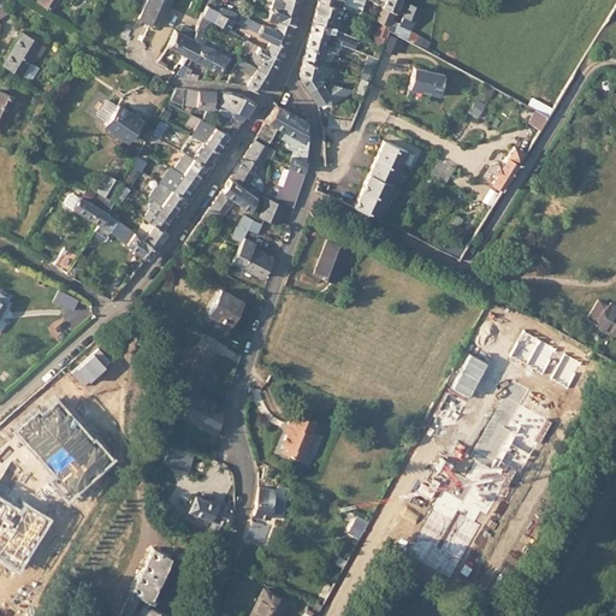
[(36,0),(37,0),(54,11),(60,0),(36,0)]
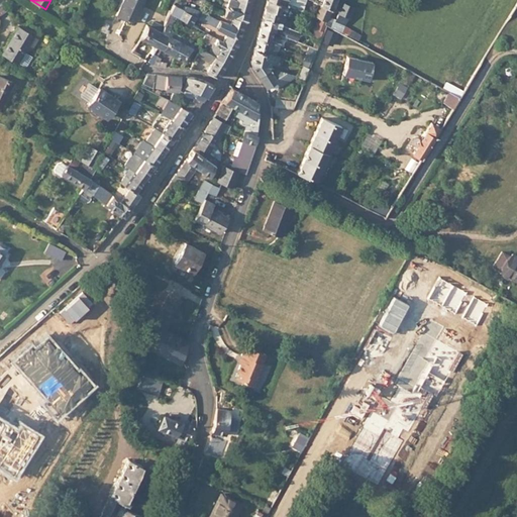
[(143,0),(122,0),(116,14),(134,23),(143,0)]
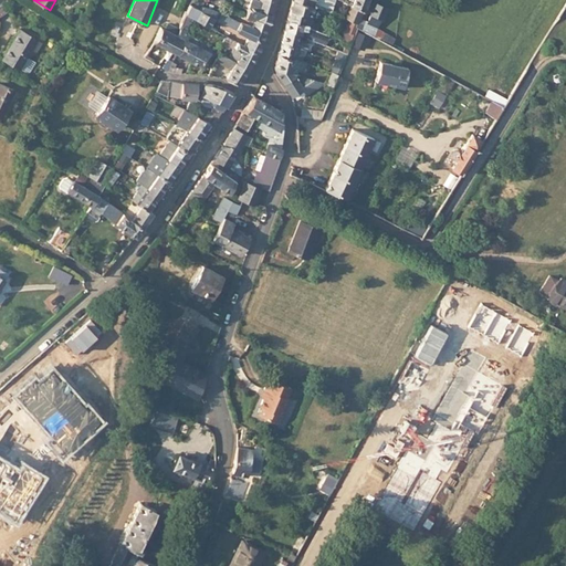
[(272,11),(274,3),(262,0),(251,0),(249,6),(272,14),(272,11)]
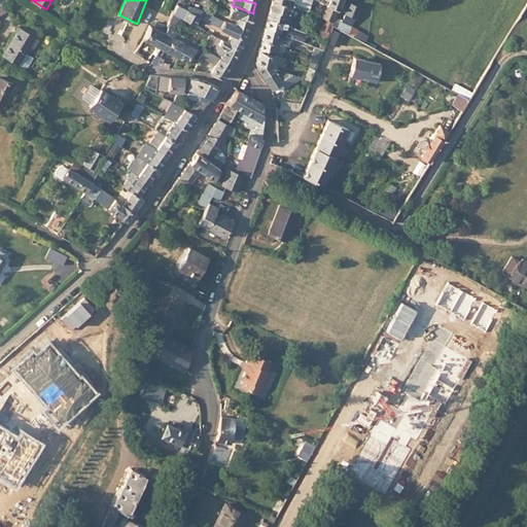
[(292,6),(273,0),(271,7),(268,18),(285,25),(286,21),(288,22),(292,6)]
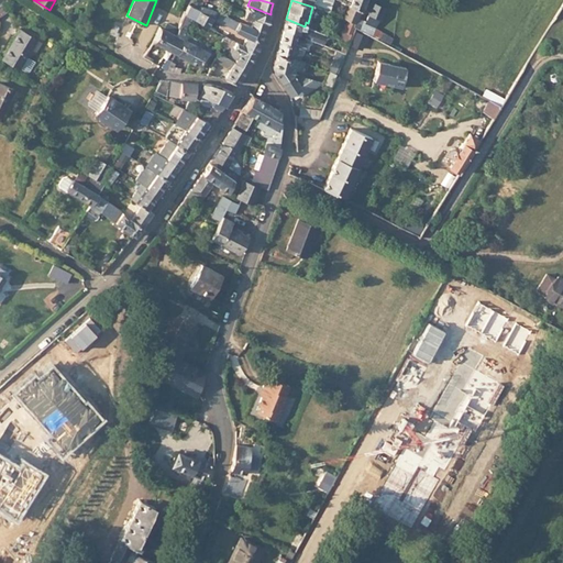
[(362,11),(365,0),(352,0),(351,6),(362,11)]
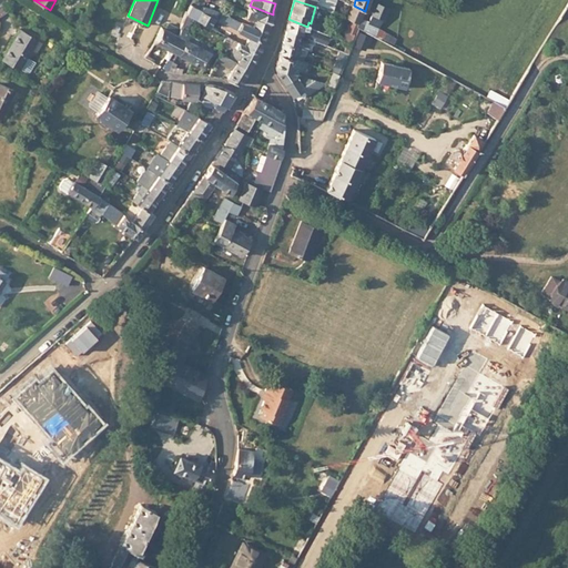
[(191,17),(210,27),(215,18),(219,19),(222,13),(202,3),(201,9),(190,3),(184,13),(191,17)]
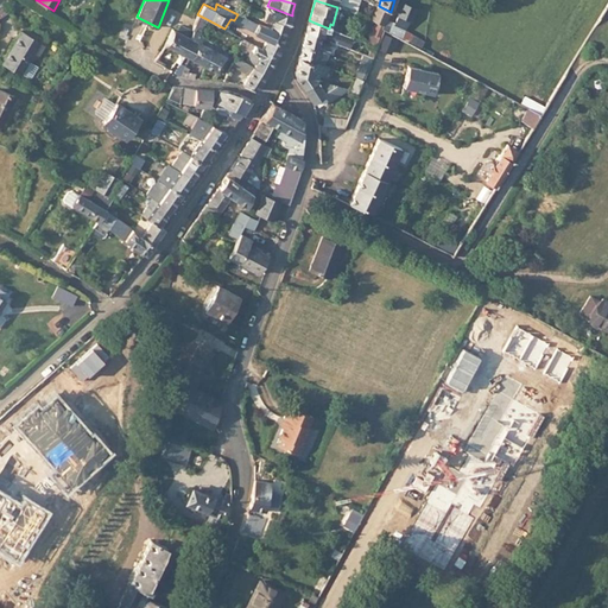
[(405,30),(413,8),(403,4),(394,23),(393,25),(405,30)]
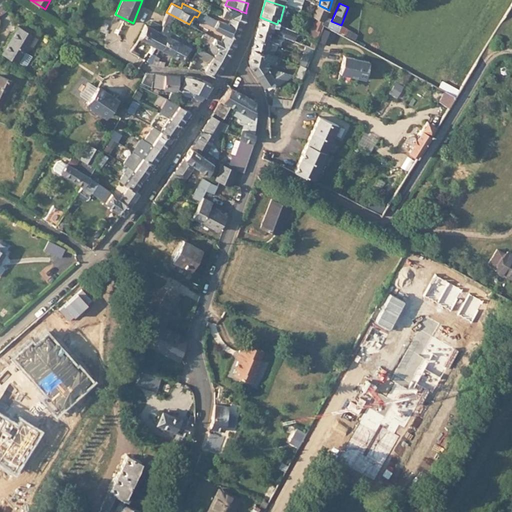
[(232,19),(243,23),(245,23),(246,13),(225,5),(222,15),(232,19)]
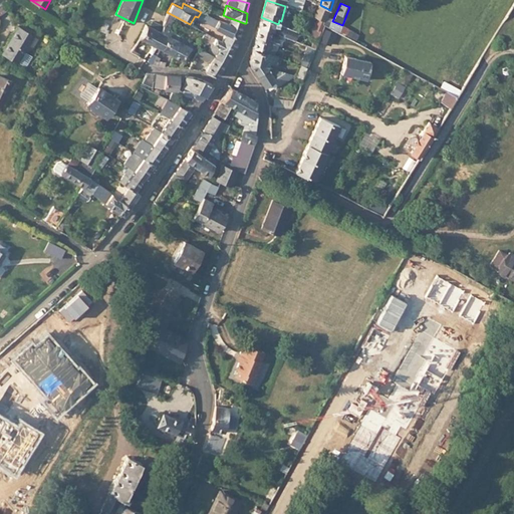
[(328,17),(330,10),(320,5),(314,17),(318,19),(324,22),(326,23),(328,17)]
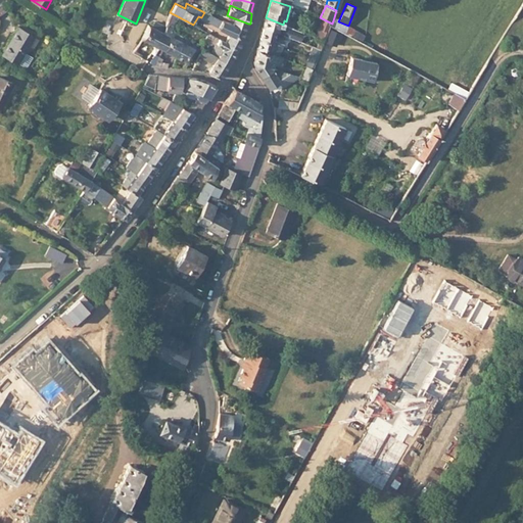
[(170,12),(168,20),(173,24),(176,15),(170,12)]
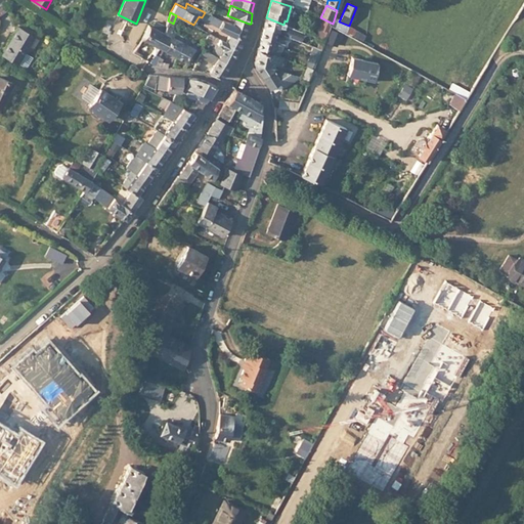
[(205,12),(202,17),(219,28),(222,20),(205,12)]
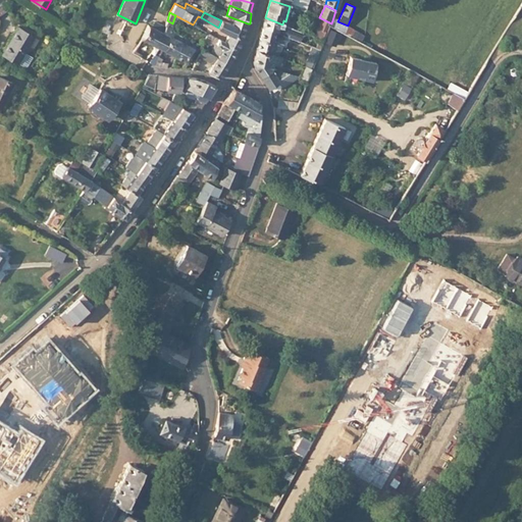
[(282,24),(265,17),(264,21),(263,27),(276,33),(278,28),(282,29),(283,28),(283,24),(282,24)]
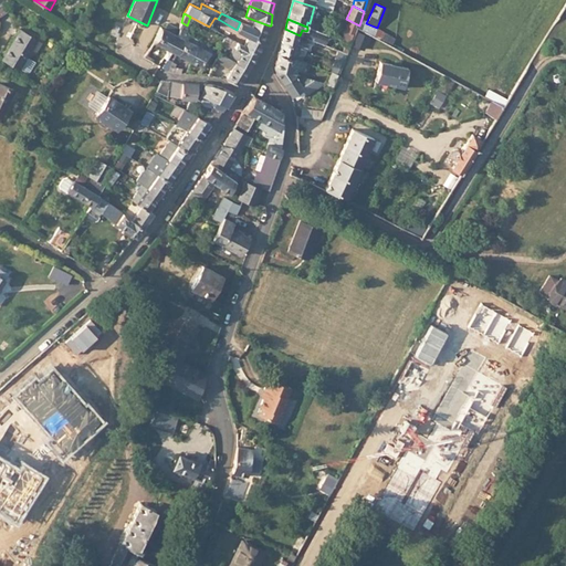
[(367,21),(362,19),(359,25),(358,28),(364,30),(366,23),(367,21)]
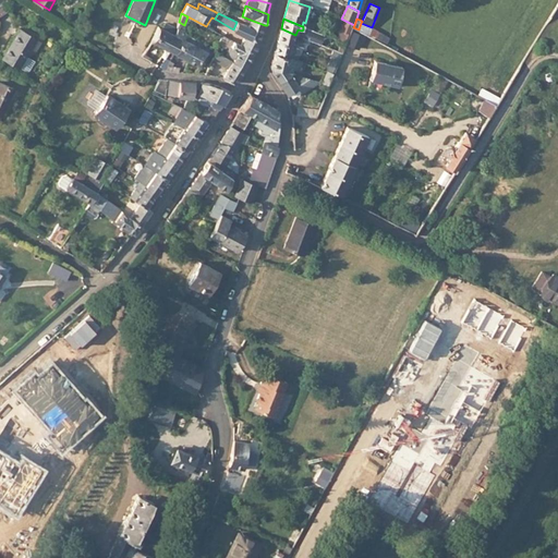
[(245,36),(257,43),(264,29),(251,25),(251,26),(238,21),(237,22),(233,29),(245,36)]
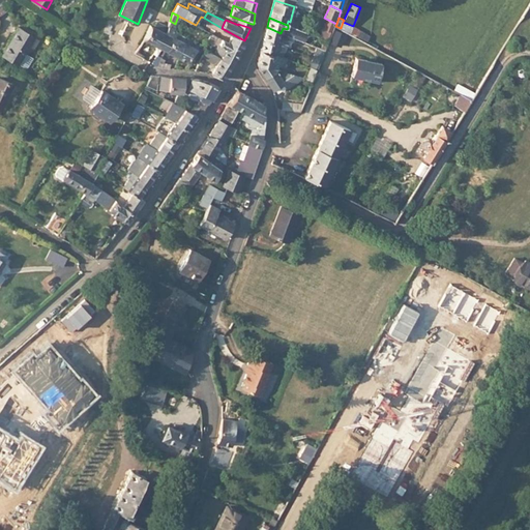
[(238,24),(251,28),(252,24),(240,20),(238,24)]
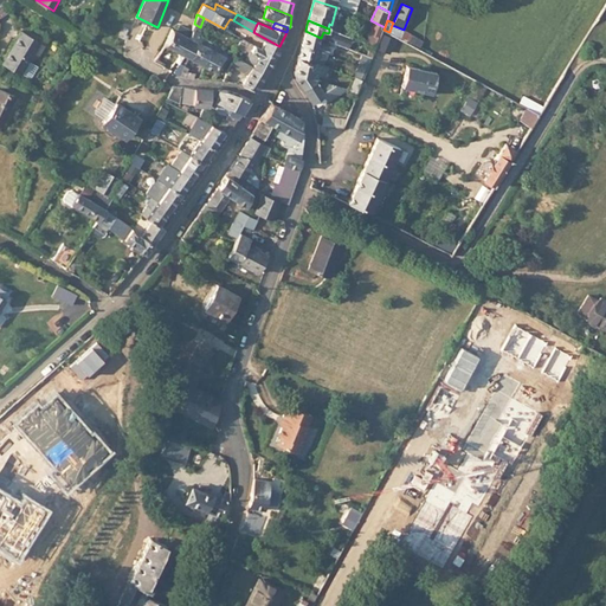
[(368,45),(375,47),(382,26),(375,23),(368,45)]
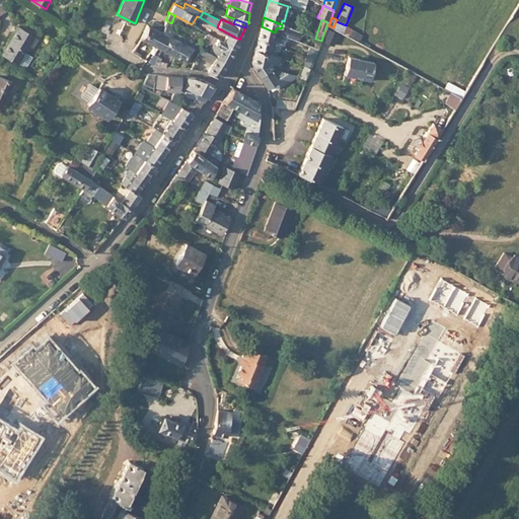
[(336,21),(334,27),(343,32),(346,25),(336,21)]
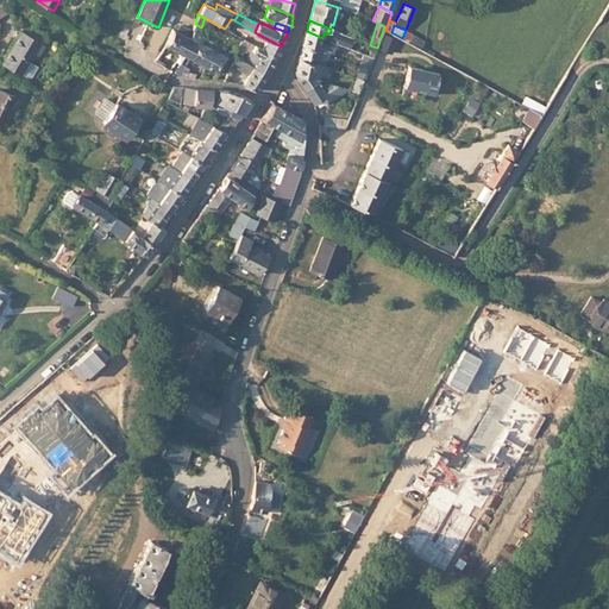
[(165,44),(180,52),(186,36),(174,30),(165,44)]
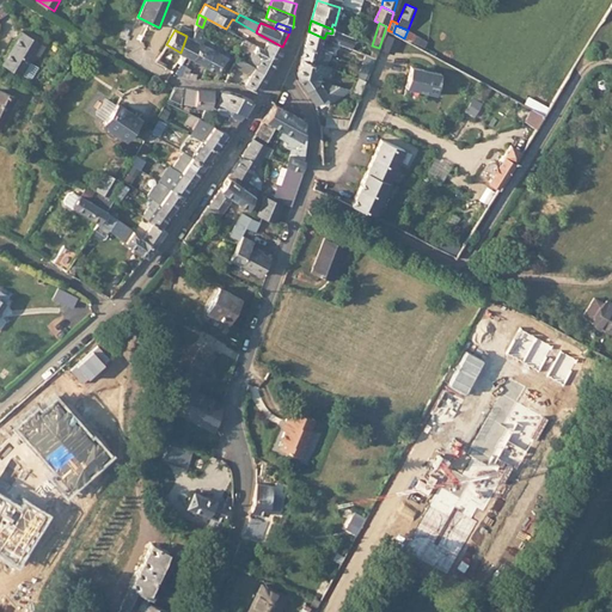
[(195,31),(189,38),(201,44),(204,37),(195,31)]
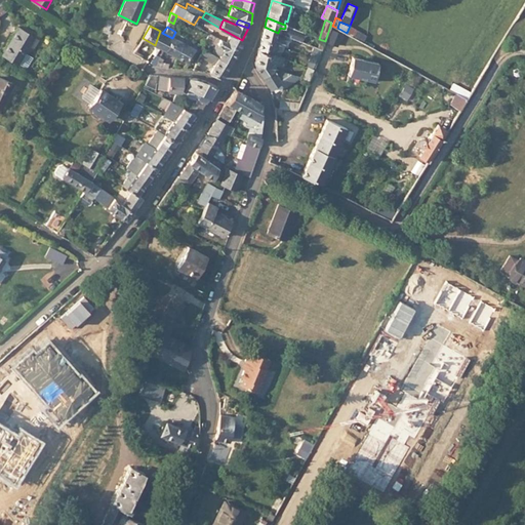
[(263,33),(261,39),(281,46),(285,37),(285,35),(278,33),(265,27),(263,33)]
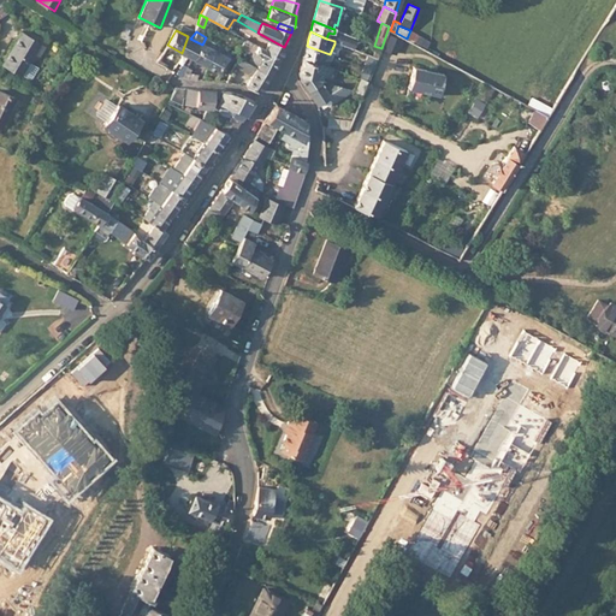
[(41,43),(23,33),(4,65),(22,75),(41,43)]
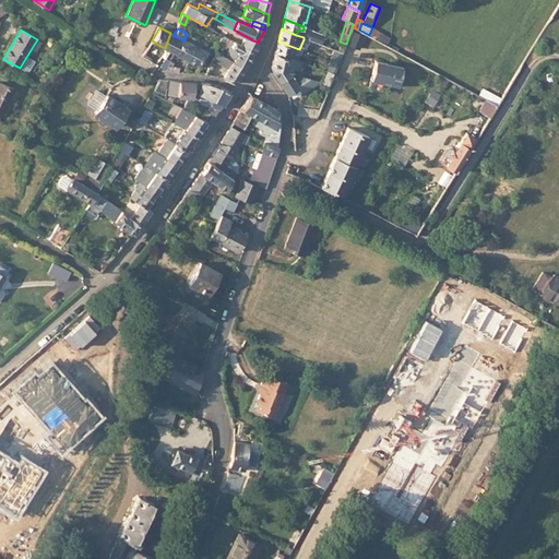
[(349,44),(360,48),(366,35),(355,31),(349,44)]
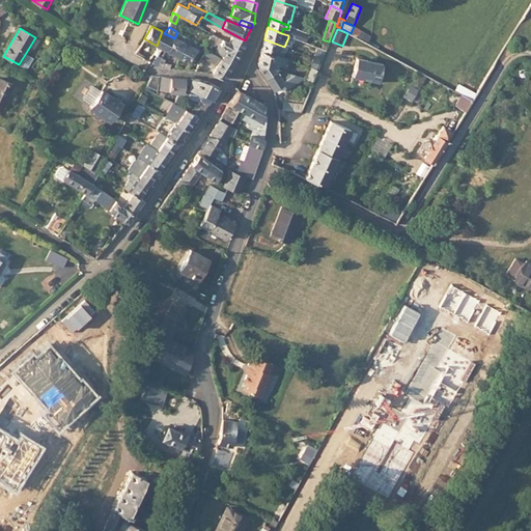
[(216,35),(229,43),(232,37),(219,30),(216,35)]
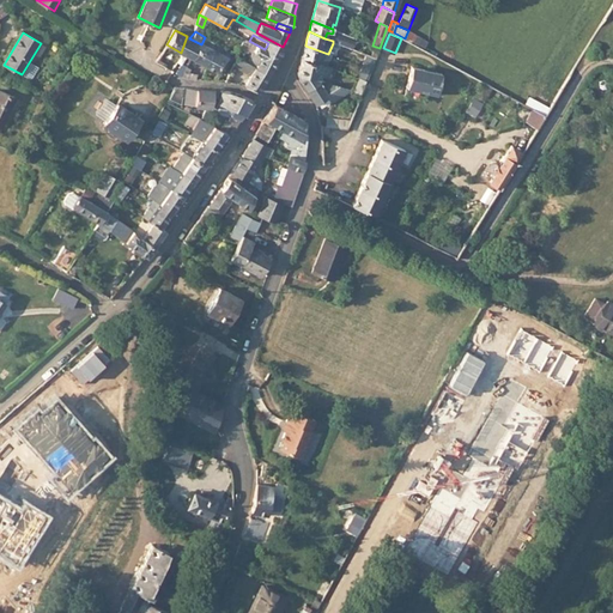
[(187,36),(181,53),(190,59),(193,59),(201,44),(189,38),(187,36)]
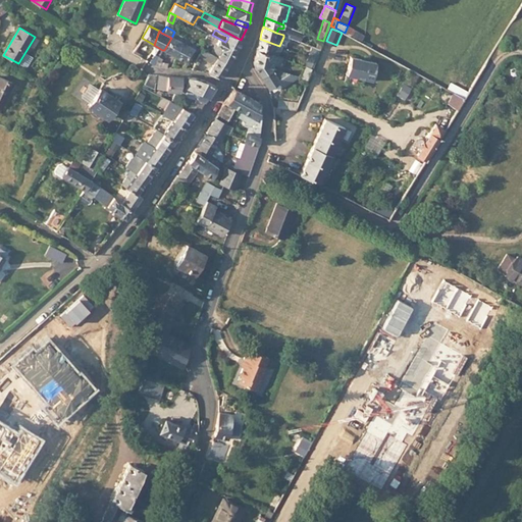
[(171,38),(164,50),(176,56),(185,39),(185,38),(174,32),(171,38)]
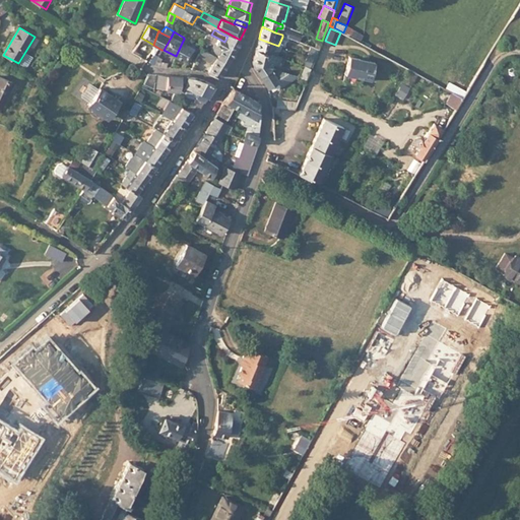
[(210,53),(228,63),(236,49),(224,42),(211,35),(208,33),(206,36),(211,38),(208,43),(210,45),(212,44),(214,45),(210,53)]
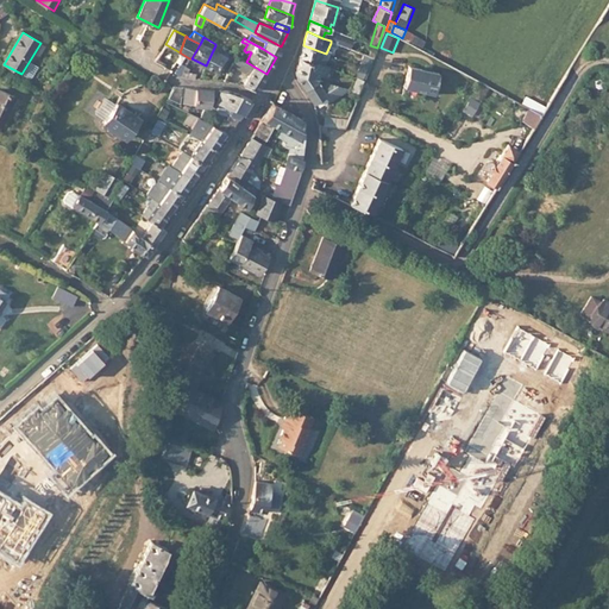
[(267,43),(280,51),(281,46),(268,39),(267,43)]
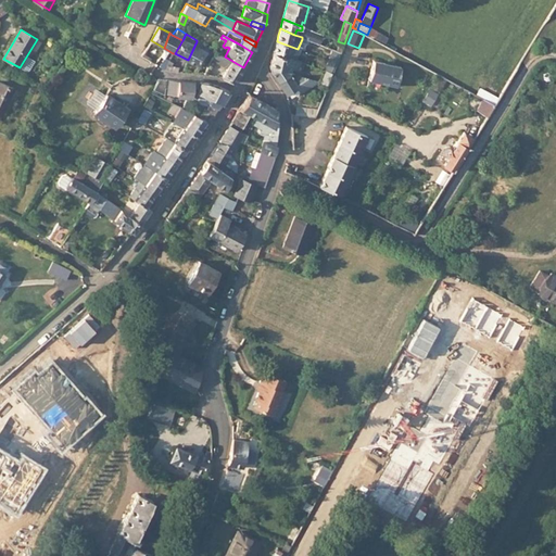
[(240,45),(252,52),(255,47),(243,39),(240,45)]
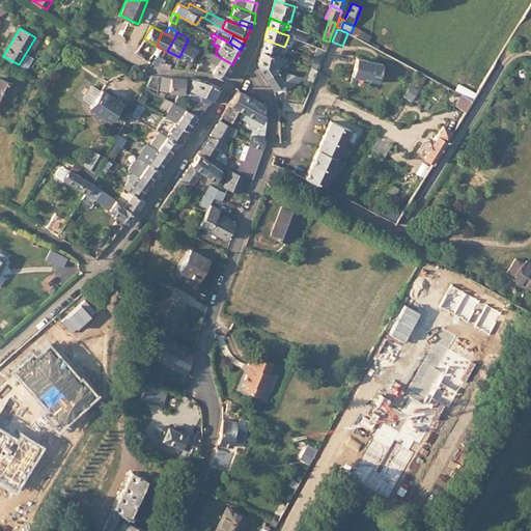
[(188,39),(179,57),(191,63),(198,51),(204,54),(206,50),(188,39)]
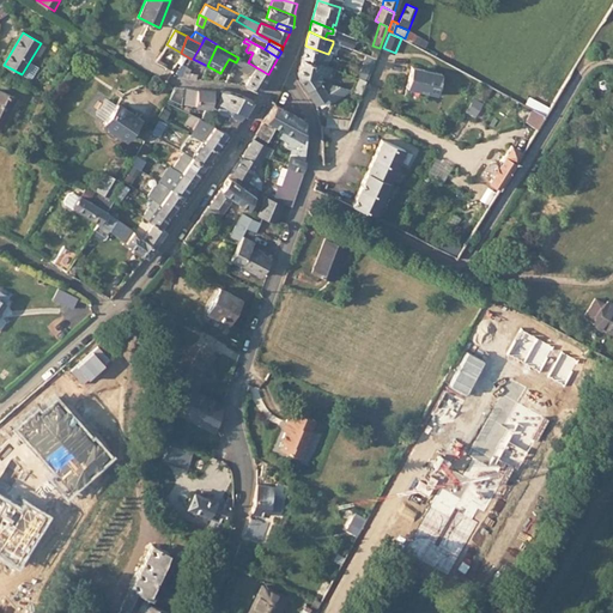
[(304,52),(303,56),(325,65),(328,54),(305,46),(304,52)]
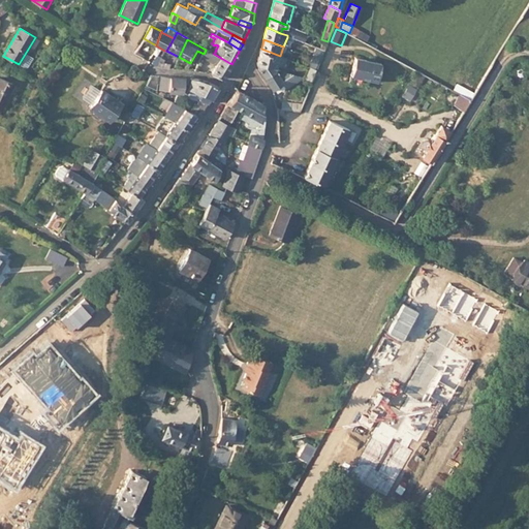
[(324,51),(324,52),(329,41),(328,41),(321,39),(319,45),(309,41),(308,44),(319,49),(324,51)]
